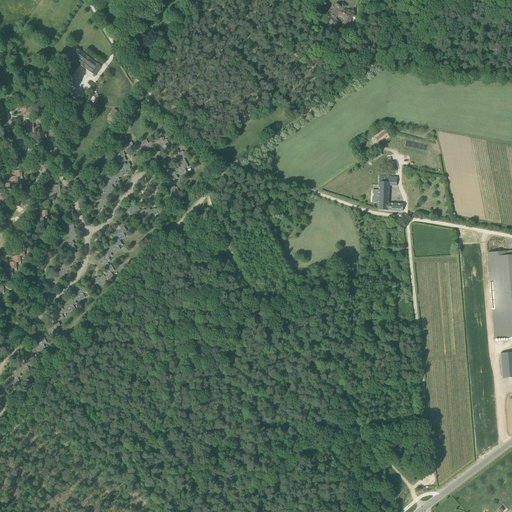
[(343,10),(336,4),(325,15),(327,17),(326,18),(328,20),(331,25),(337,21),(335,18),(338,15),(345,18),(343,23),(348,26),(353,15),(343,10)]
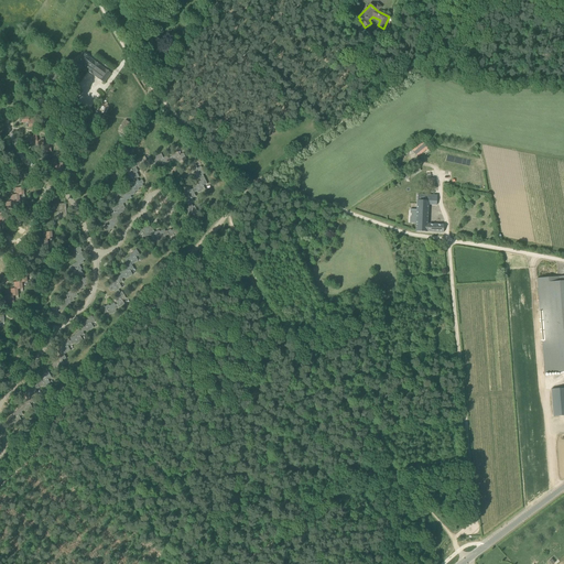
[(84,53),(77,63),(83,67),(88,71),(95,62),(89,57),(90,57),(84,53)]
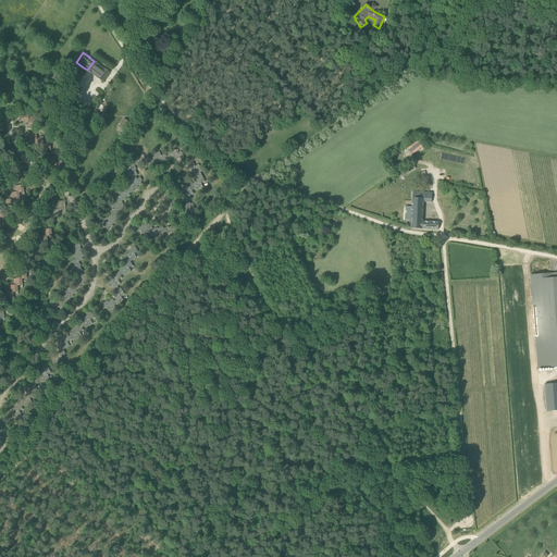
[(110,72),(104,69),(99,65),(99,64),(94,61),(87,70),(93,74),(97,77),(97,78),(102,82),(110,72)]
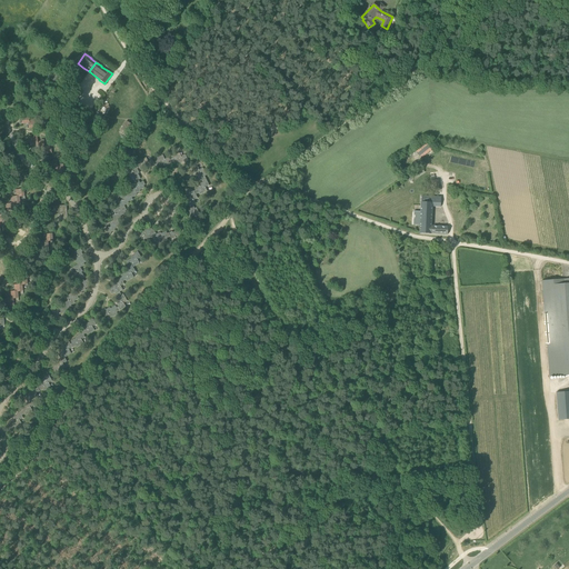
[(127,121),(123,126),(120,132),(126,136),(129,129),(132,125),(127,121)]
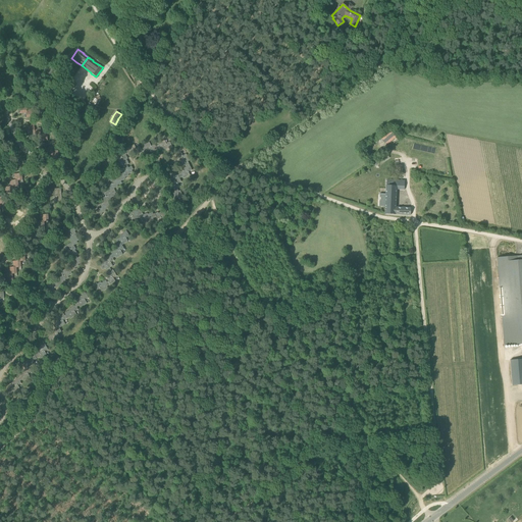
[(159,145),(156,147),(157,150),(159,149),(160,151),(164,149),(165,150),(169,148),(169,149),(172,148),(170,142),(166,144),(165,140),(158,143),(159,145)]
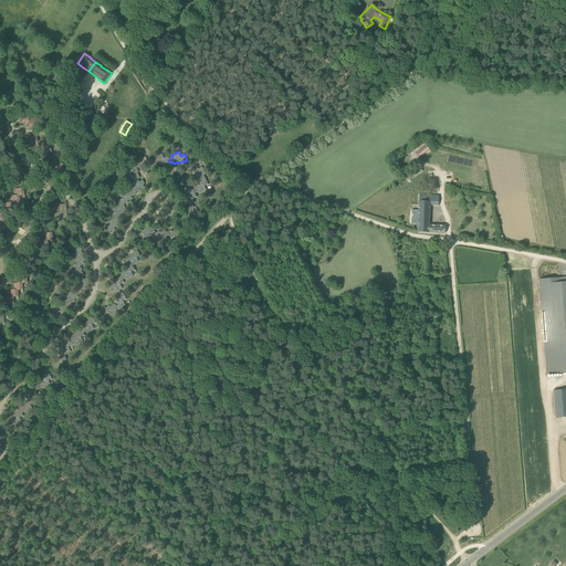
[(156,159),(153,161),(154,165),(156,165),(157,167),(161,164),(163,165),(167,163),(167,164),(170,163),(169,159),(168,156),(164,158),(163,154),(155,158),(156,159)]
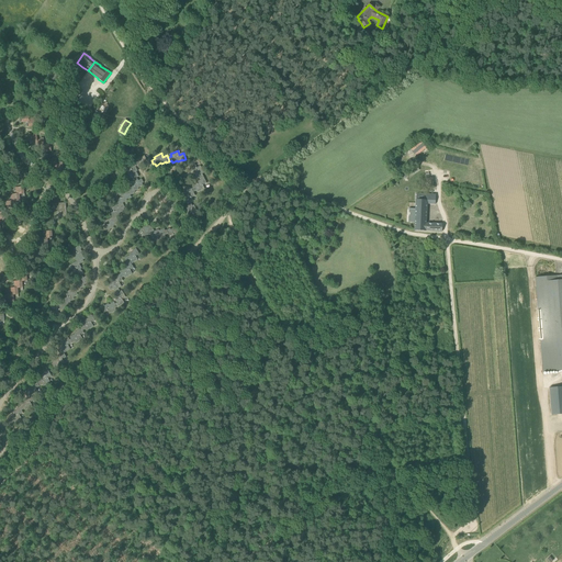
[(153,164),(152,160),(150,157),(146,159),(145,156),(137,159),(138,161),(135,163),(137,166),(138,166),(139,168),(144,165),(145,167),(149,165),(149,166),(153,164)]
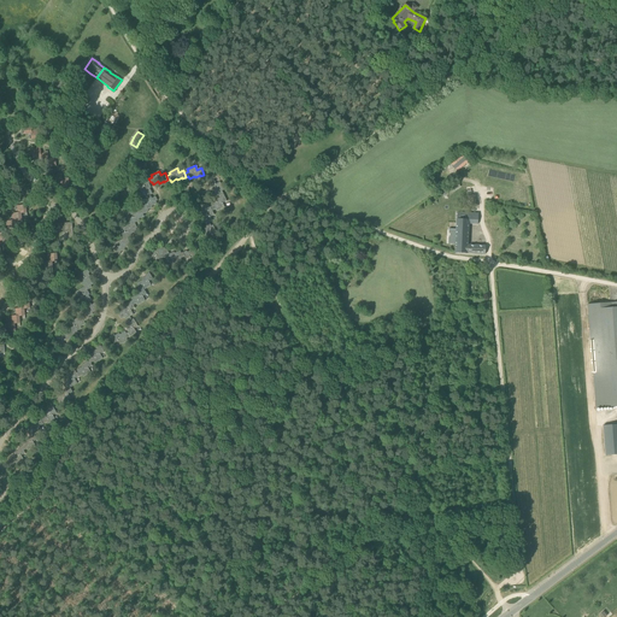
[(145,195),(147,199),(151,197),(151,195),(153,194),(150,188),(152,188),(150,183),(151,182),(148,178),(141,182),(144,186),(140,188),(144,197),(145,195)]
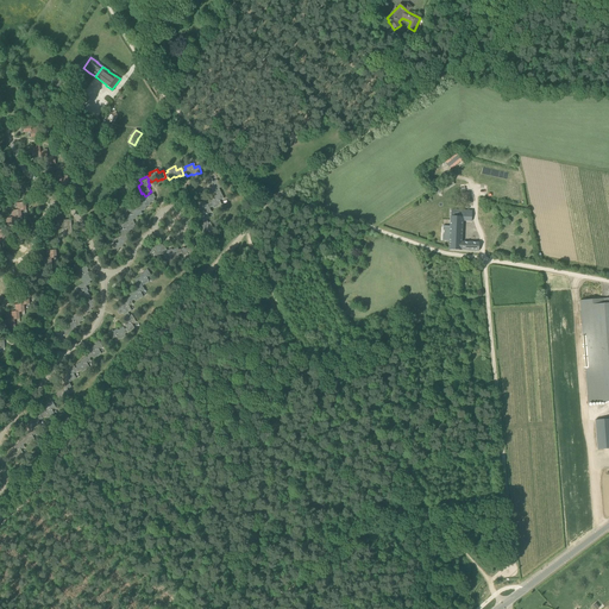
[(213,182),(212,177),(205,181),(206,184),(207,184),(209,189),(212,188),(214,194),(217,193),(217,194),(221,192),(219,188),(221,187),(218,180),(213,182)]
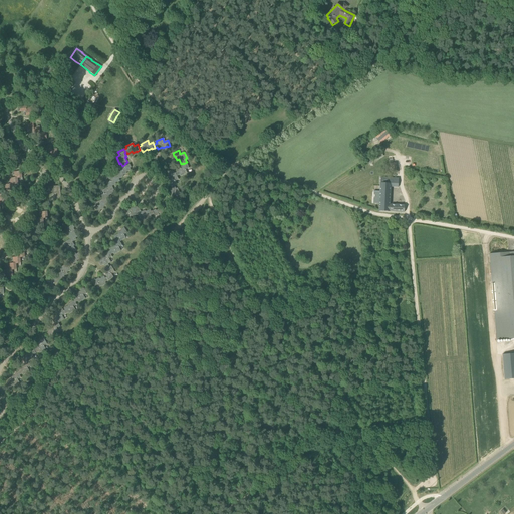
[(379,152),(372,156),(375,161),(382,156),(379,152)]
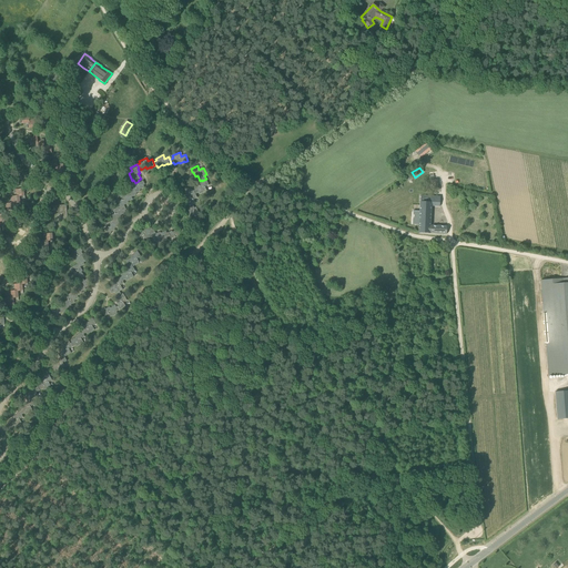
[(450,174),(450,183),(464,183),(464,174),(450,174)]
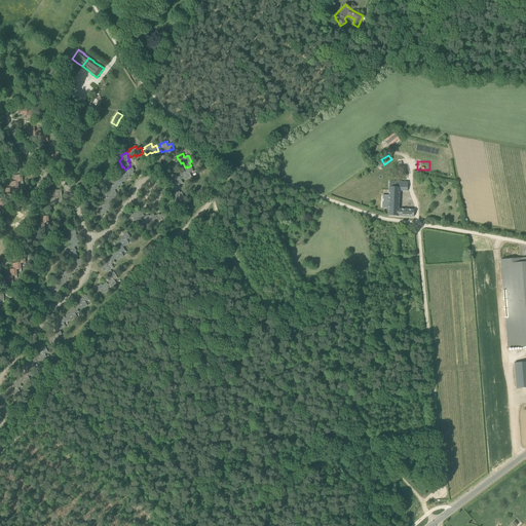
[(181,176),(180,177),(181,180),(184,179),(185,180),(192,177),(190,174),(193,172),(191,165),(187,167),(188,168),(184,171),(184,172),(180,174),(181,176)]
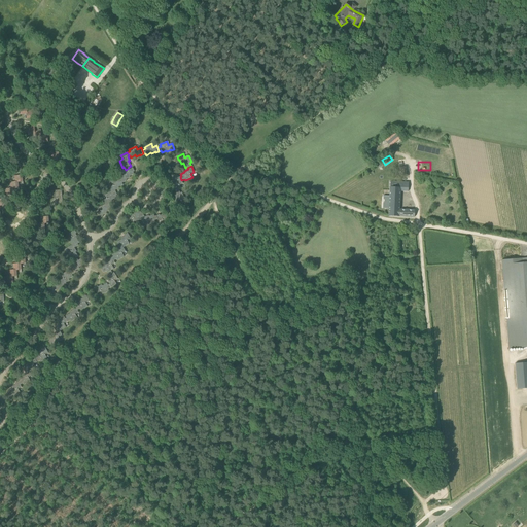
[(120,176),(121,179),(124,182),(127,180),(127,179),(131,177),(130,176),(134,174),(133,172),(135,171),(133,168),(130,169),(129,168),(126,170),(123,171),(124,175),(120,176)]
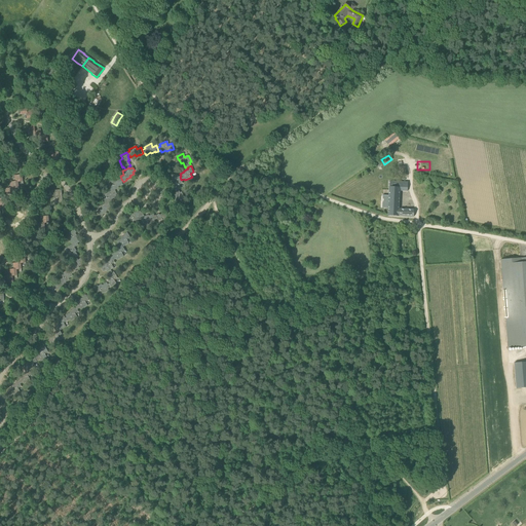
[(174,188),(175,191),(179,190),(181,188),(179,185),(183,183),(181,180),(180,177),(178,178),(177,174),(173,176),(174,177),(172,178),(174,183),(173,183),(175,187),(174,188)]
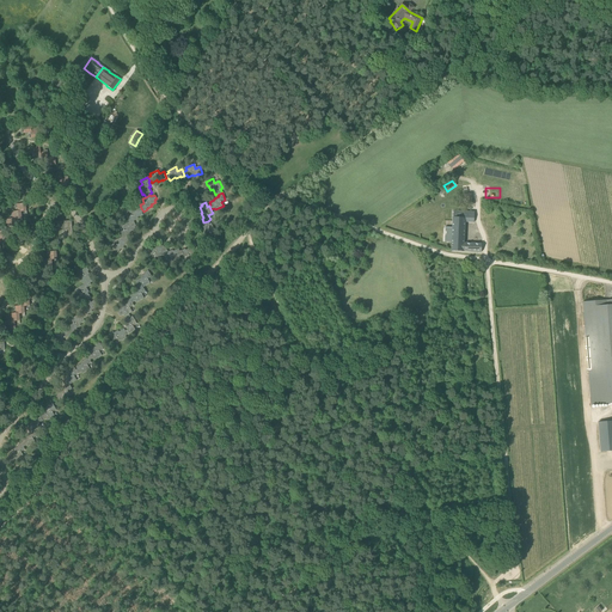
[(130,225),(134,222),(134,221),(139,219),(138,218),(144,215),(142,213),(144,212),(141,208),(138,209),(138,208),(129,212),(132,215),(127,218),(129,222),(130,225)]
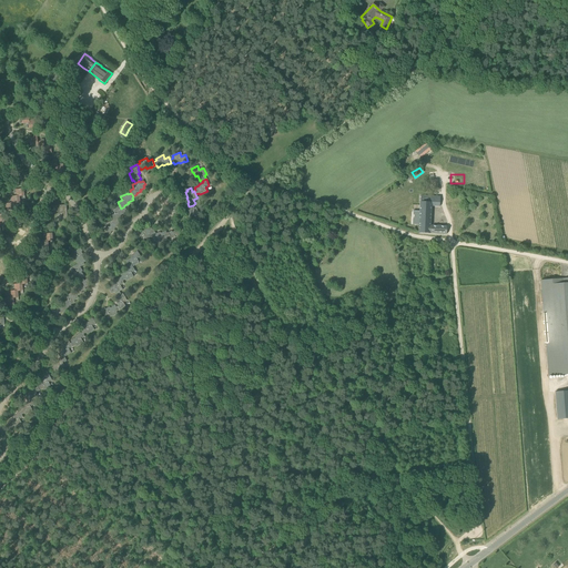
[(421,233),(446,234),(446,226),(432,225),(433,205),(440,205),(442,198),(422,196),(421,233)]
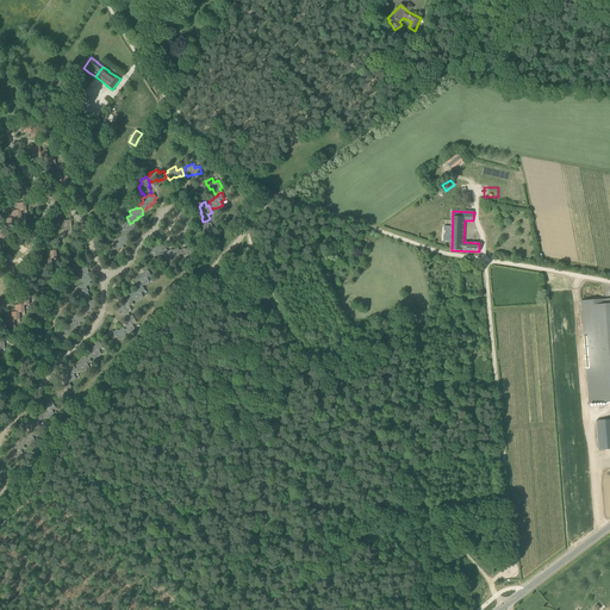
[(62,235),(73,234),(72,221),(57,222),(57,226),(62,226),(62,229),(61,229),(62,235)]
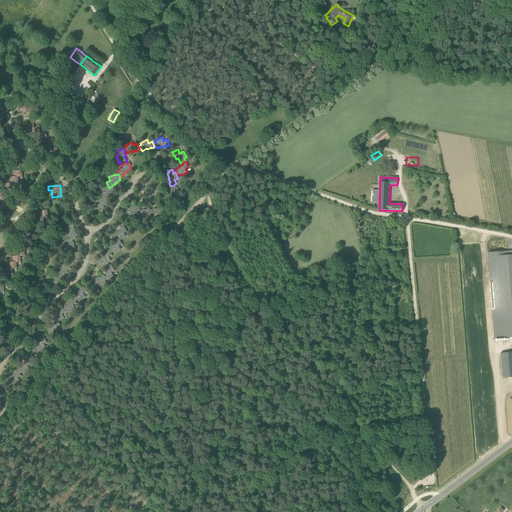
[(174,185),(170,186),(171,187),(169,188),(171,193),(170,193),(172,197),(171,198),(172,201),(178,198),(176,195),(180,193),(177,187),(175,187),(174,185)]
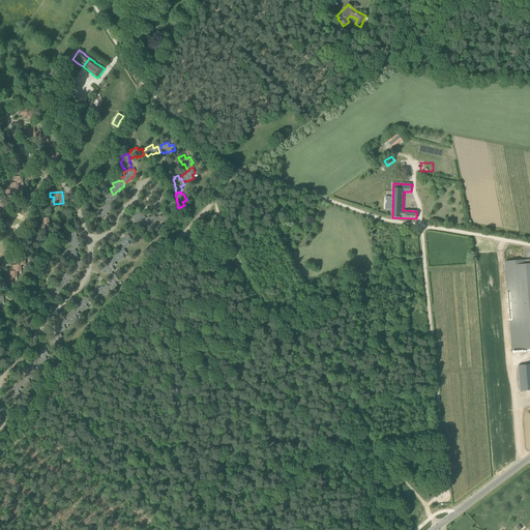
[(107,207),(110,205),(110,204),(114,202),(113,201),(118,199),(117,197),(118,196),(116,193),(113,195),(112,193),(106,196),(108,200),(104,201),(106,205),(107,207)]
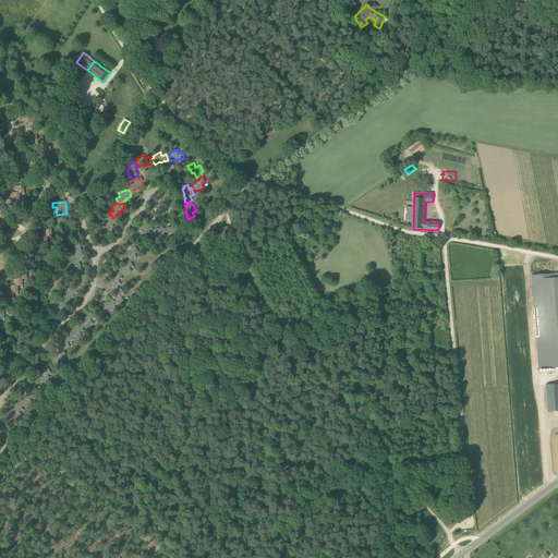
[(105,219),(107,223),(102,225),(106,231),(109,229),(109,228),(113,226),(112,225),(118,222),(117,220),(118,219),(116,216),(112,218),(111,216),(105,219)]
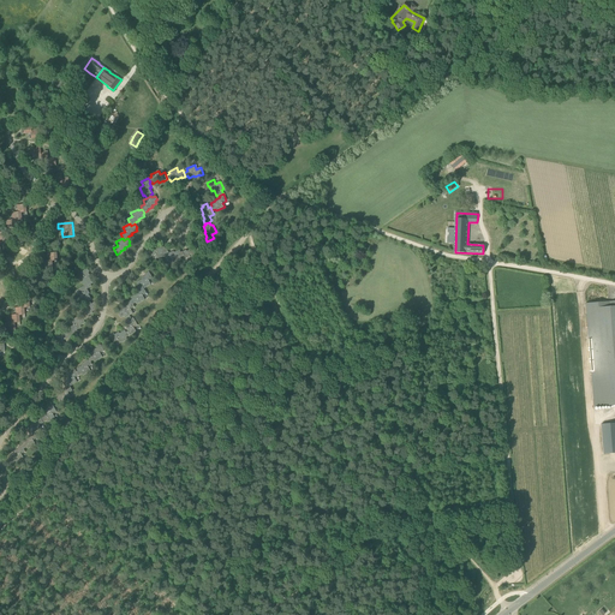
[(148,250),(151,257),(155,255),(157,260),(165,256),(165,254),(168,252),(167,248),(165,249),(163,246),(159,249),(157,248),(153,250),(153,248),(148,250)]
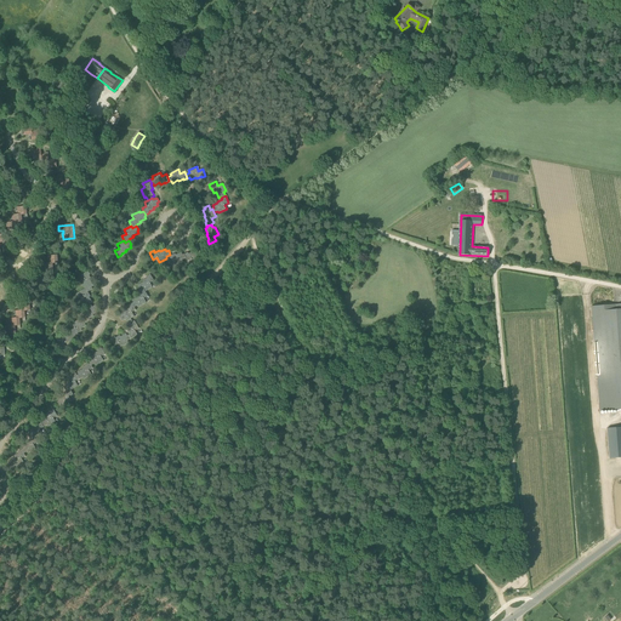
[(184,255),(186,258),(187,261),(192,260),(193,263),(201,260),(200,258),(204,256),(203,252),(200,254),(200,251),(194,254),(194,251),(188,254),(188,252),(184,255)]
